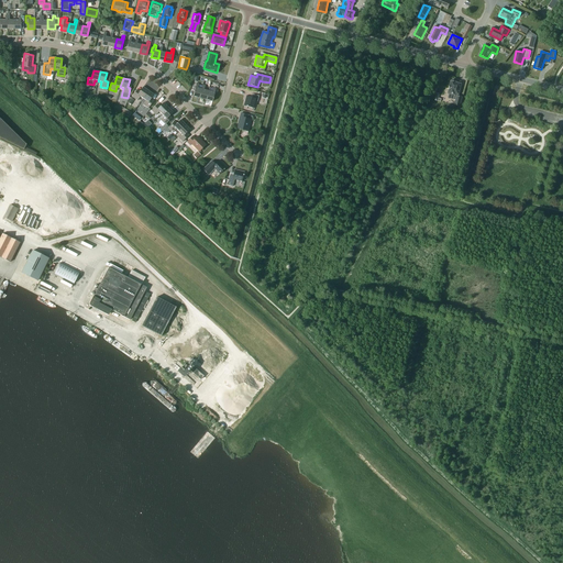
[(451,80),(450,86),(449,88),(448,94),(450,94),(449,98),(456,100),(455,102),(454,105),(460,107),(462,97),(459,96),(462,84),(456,83),(456,81),(455,80),(453,79),(452,80),(451,80)]
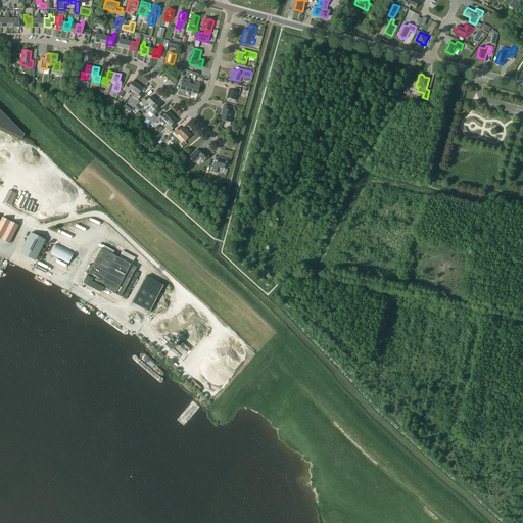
[(179,90),(185,91),(187,83),(183,82),(184,78),(182,78),(179,90)]
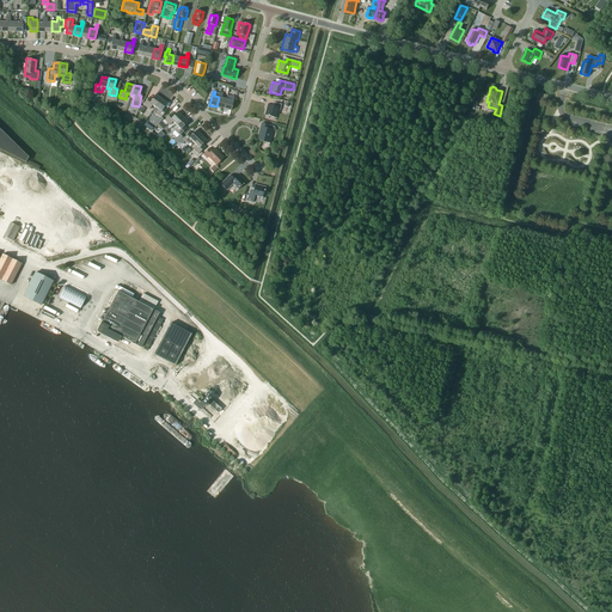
[(152,105),(155,108),(161,98),(155,95),(151,102),(147,99),(144,105),(150,109),(152,105)]
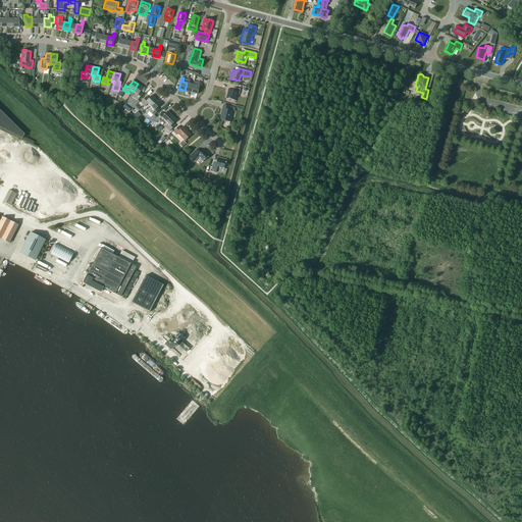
[(193,85),(191,93),(197,94),(199,87),(200,84),(200,82),(198,82),(197,86),(193,85)]
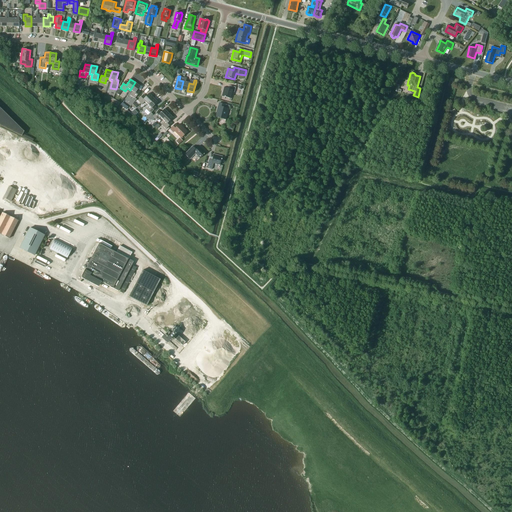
[(135,82),(130,90),(132,91),(130,95),(135,99),(138,94),(136,92),(140,86),(135,82)]
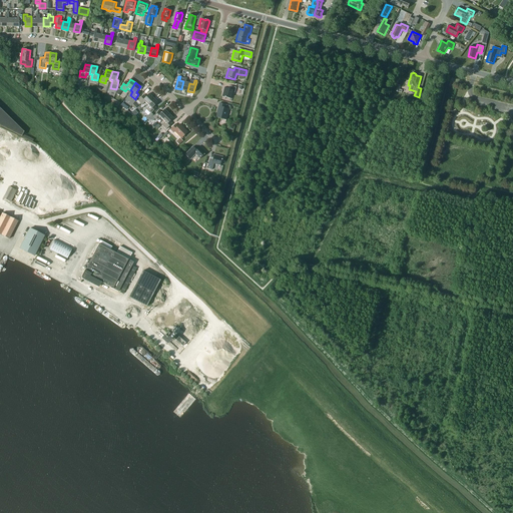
[(234,92),(236,87),(230,86),(229,89),(224,87),(221,96),(230,98),(232,92),(234,92)]
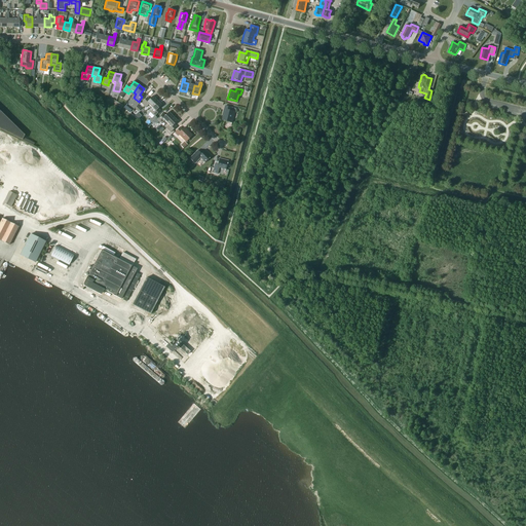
[(151,107),(157,101),(153,96),(148,101),(146,99),(142,103),(141,104),(142,104),(146,108),(149,105),(151,107)]
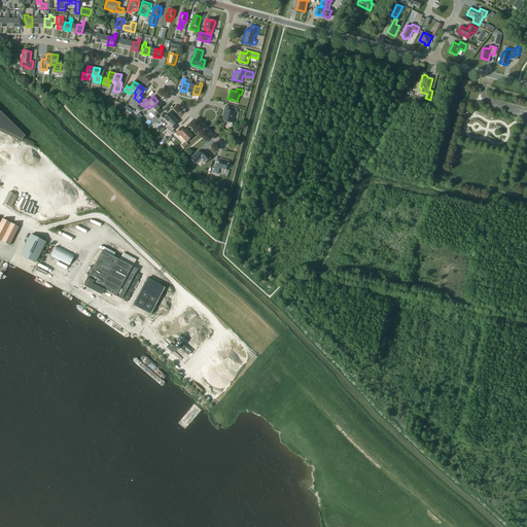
[(162,105),(157,101),(151,107),(153,109),(150,112),(154,116),(150,119),(149,120),(151,123),(156,117),(155,116),(160,112),(156,110),(162,105)]
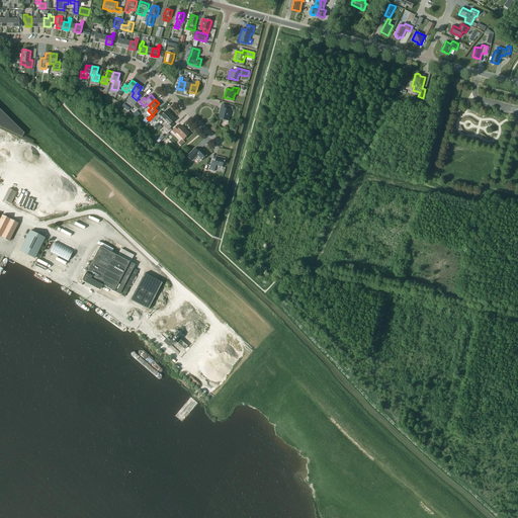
[(229,120),(232,110),(233,107),(222,104),(221,107),(222,107),(219,118),(229,120)]
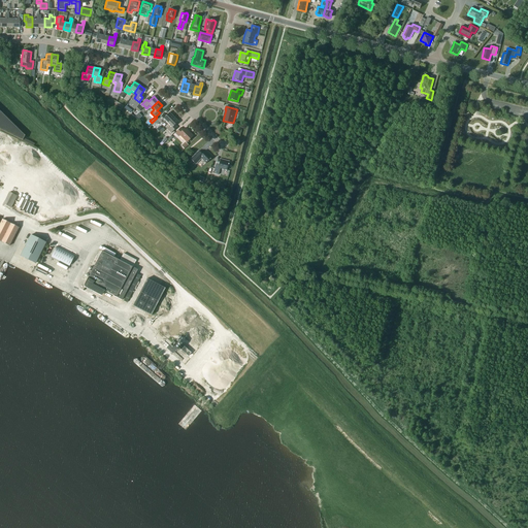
[(0,129),(33,146),(34,143),(24,137),(25,135),(1,112),(0,110),(0,129)]
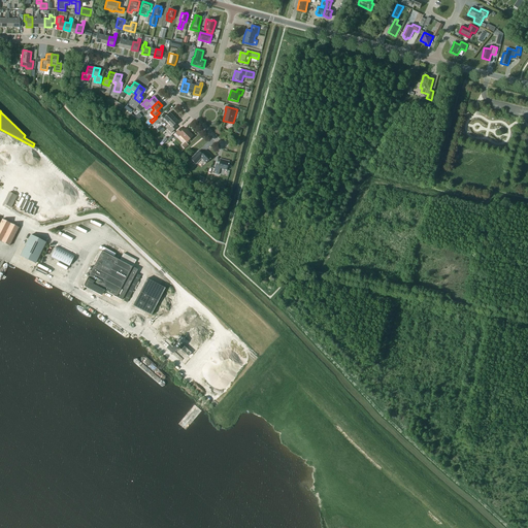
[(158,119),(157,118),(152,123),(153,124),(155,122),(158,125),(160,122),(162,124),(165,121),(167,123),(174,117),(169,112),(164,118),(162,116),(158,119)]
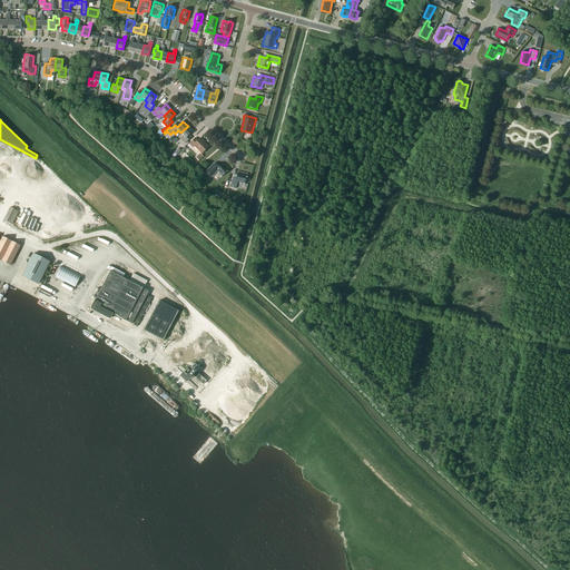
[(193,130),(188,126),(180,133),(184,136),(179,139),(185,144),(189,139),(187,136),(193,130)]
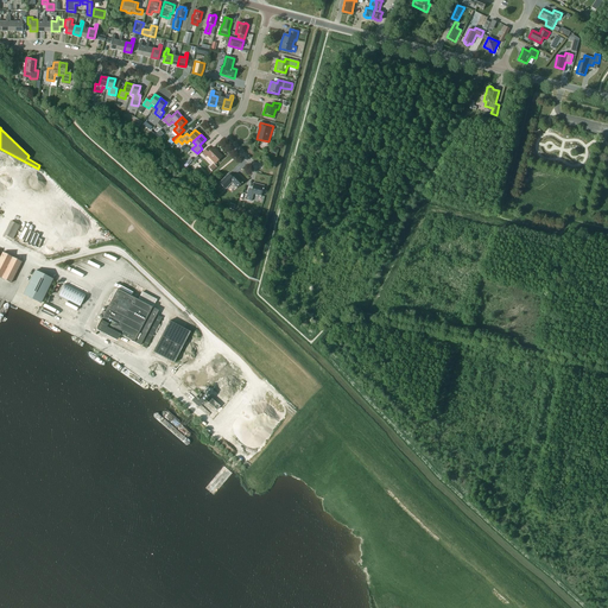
[(207,156),(215,164),(222,157),(213,147),(210,150),(208,147),(202,153),(206,157),(207,156)]
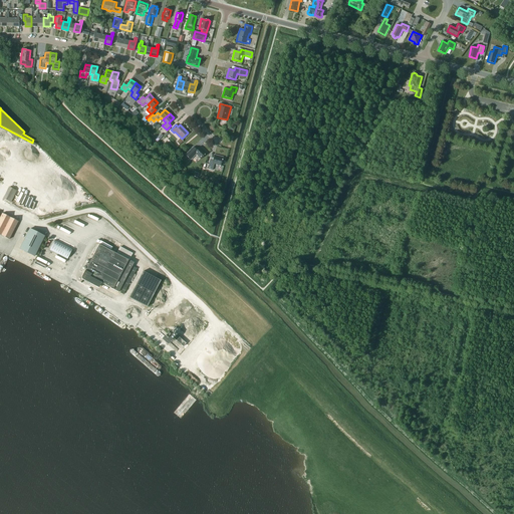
[(157,143),(160,140),(163,136),(161,134),(155,140),(157,143)]
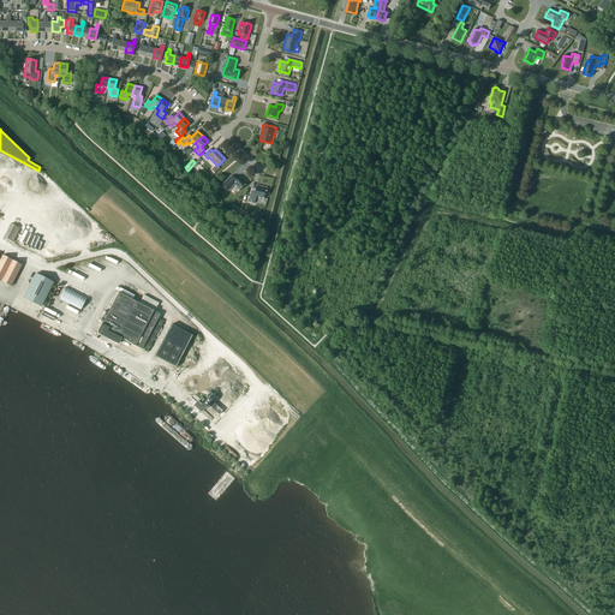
[(221,189),(226,193),(234,185),(240,190),(248,183),(240,174),(236,179),(233,177),(221,189)]
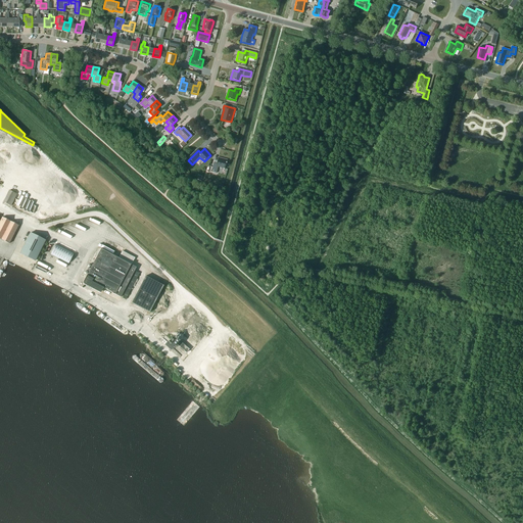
[(225,169),(226,165),(227,159),(219,157),(217,162),(214,161),(211,172),(217,173),(218,167),(225,169)]
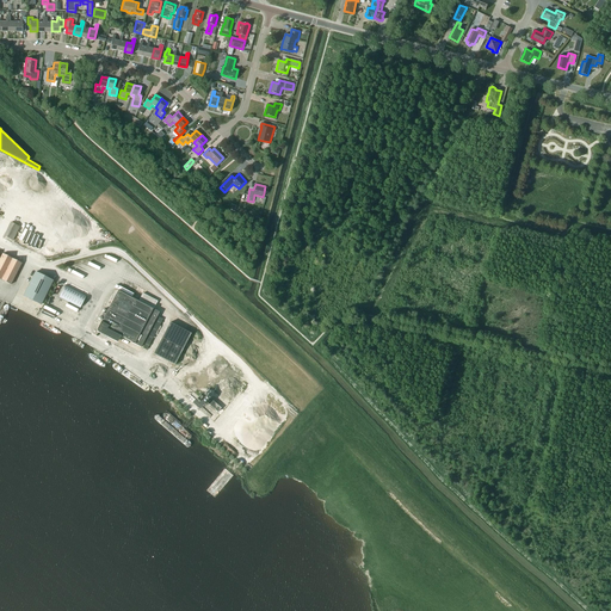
[(20,227),(11,223),(4,236),(13,241),(20,227)]
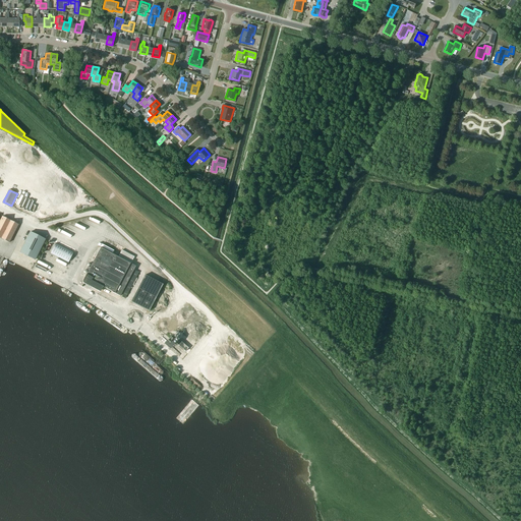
[(18,224),(2,216),(0,220),(0,237),(9,242),(18,224)]
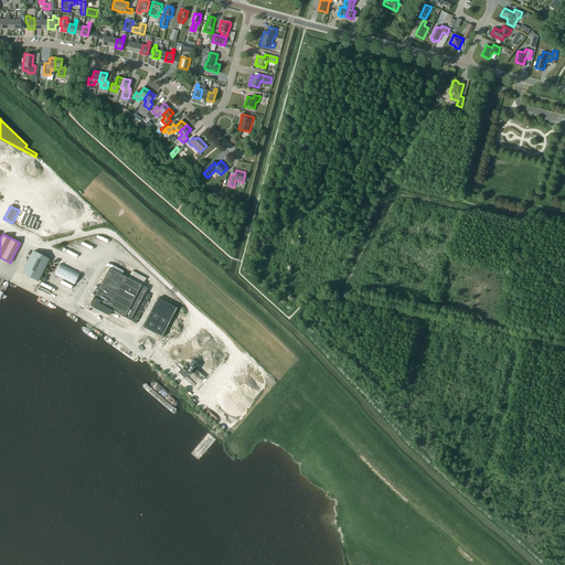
[(51,259),(34,252),(23,274),(40,281),(51,259)]
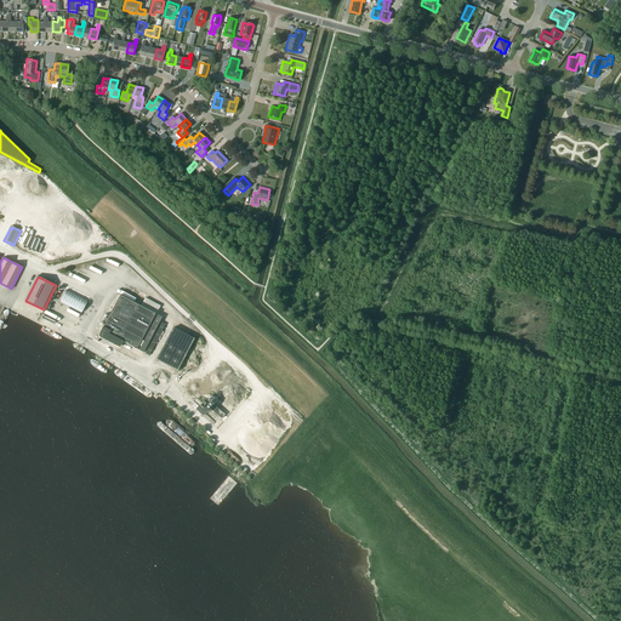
[(67,290),(61,302),(81,313),(89,301),(67,290)]
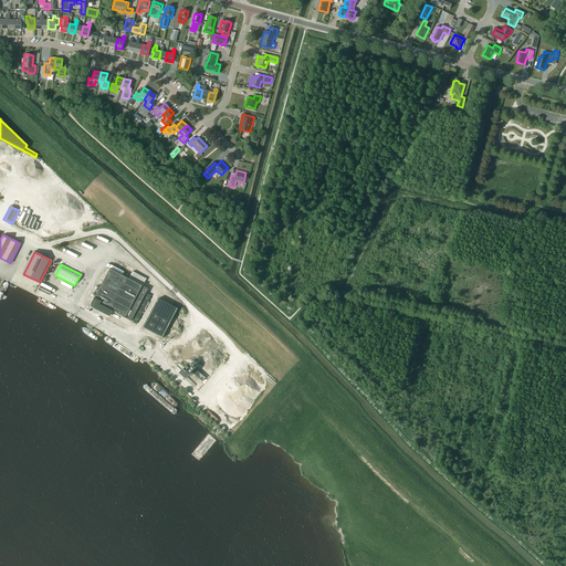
[(96,294),(92,302),(90,306),(108,317),(109,316),(112,312),(130,322),(135,324),(150,295),(145,293),(147,289),(142,286),(146,279),(133,272),(128,279),(109,269),(97,291),(95,290),(94,293),(96,294)]
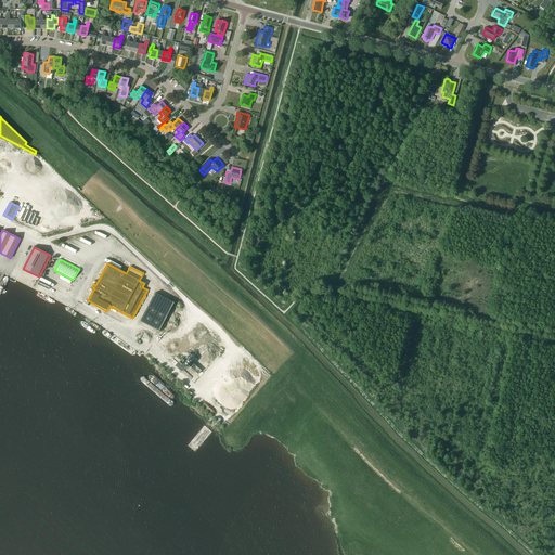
[(155,293),(140,322),(159,332),(173,302),(155,293)]
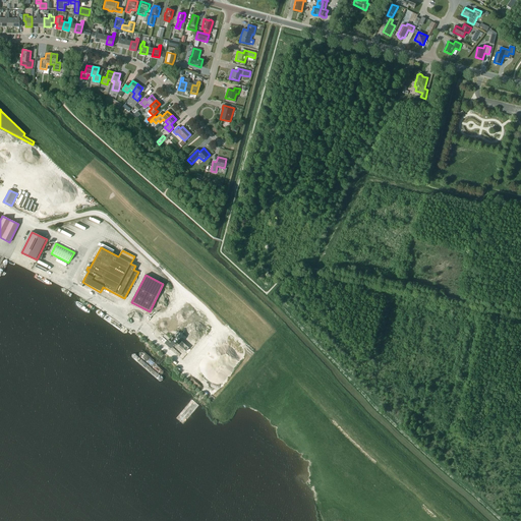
[(189,348),(182,343),(173,335),(165,345),(170,350),(176,343),(179,346),(185,351),(189,348)]
